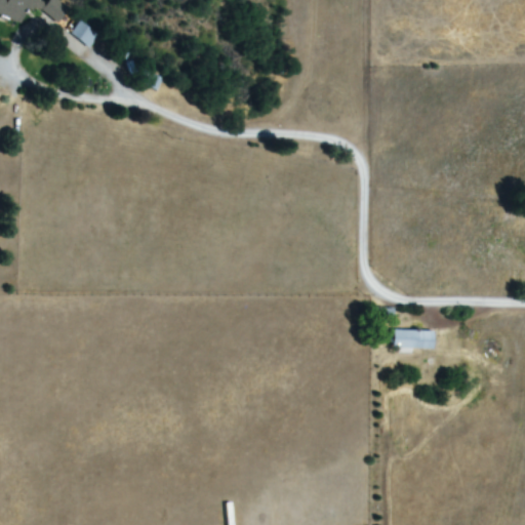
[(0,0),(0,17),(12,23),(17,8),(27,11),(30,0),(0,0)]
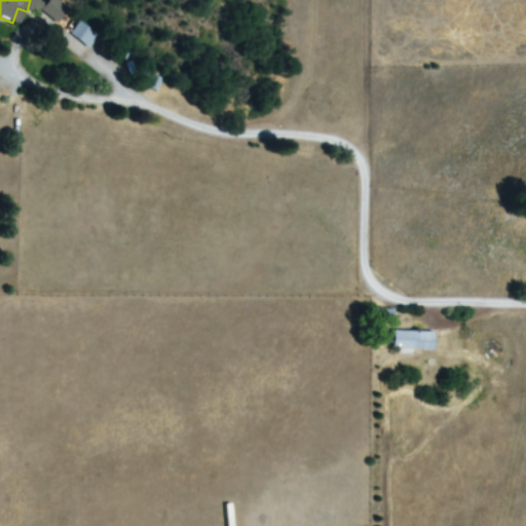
[(67,7),(58,0),(49,0),(45,6),(37,0),(34,0),(31,5),(54,23),(67,7)]
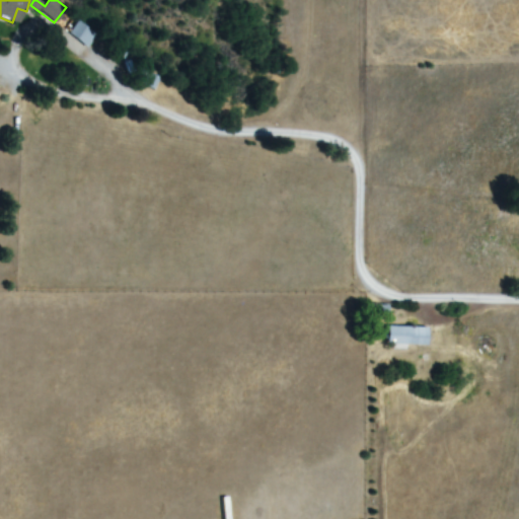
[(85,49),(96,38),(81,21),(70,32),(85,49)]
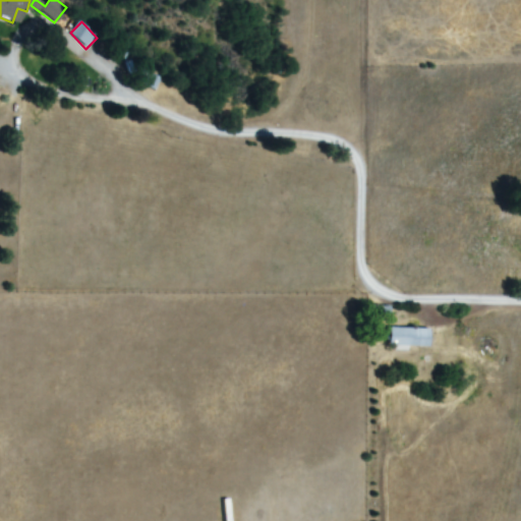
[(163,81),(154,74),(145,84),(154,92),(163,81)]
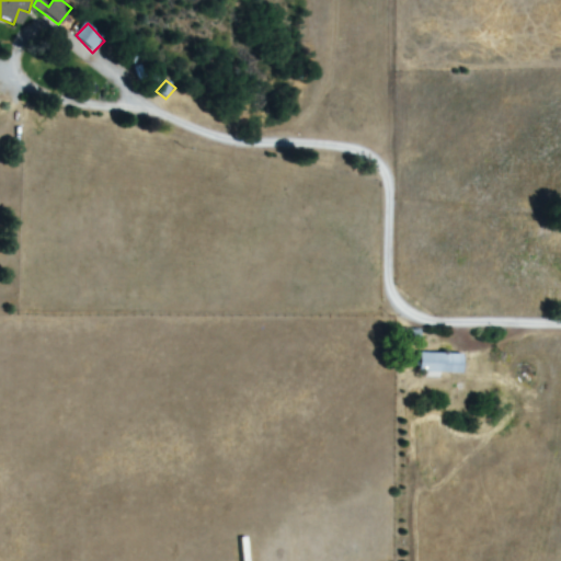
[(458,375),(459,355),(414,354),(414,376),(436,376),(436,374),(458,375)]
